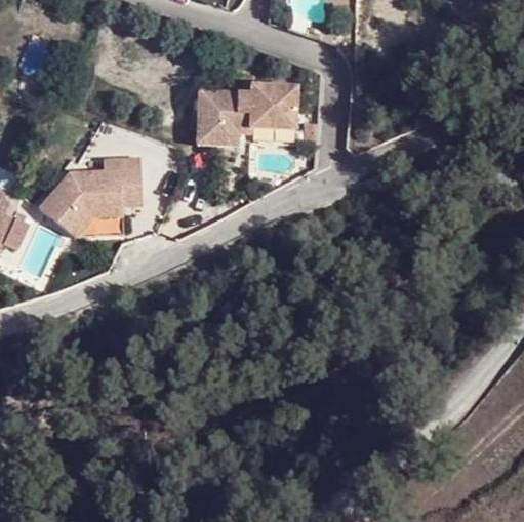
[(249,90),(196,88),(194,144),(214,145),(214,134),(237,135),(238,131),(238,114),(248,114),(248,127),(295,128),(296,83),(249,81),(249,90)]
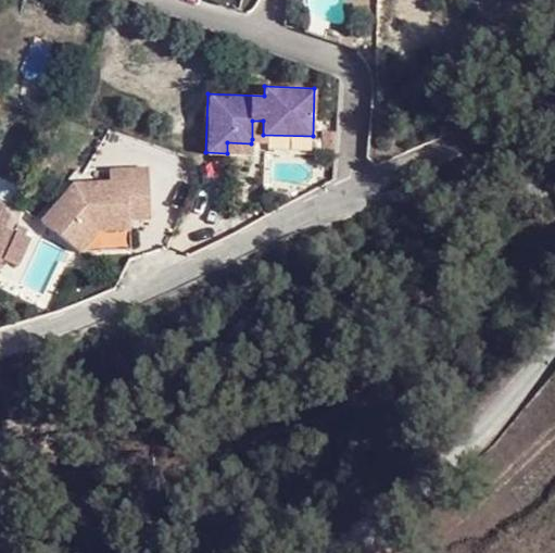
[(263,121),(252,121),(252,139),(263,140),(263,135),(263,121)]
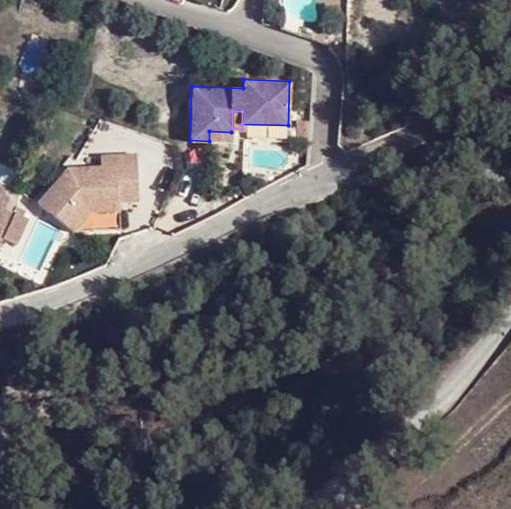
[(231,132),(209,131),(209,141),(231,141),(231,132)]
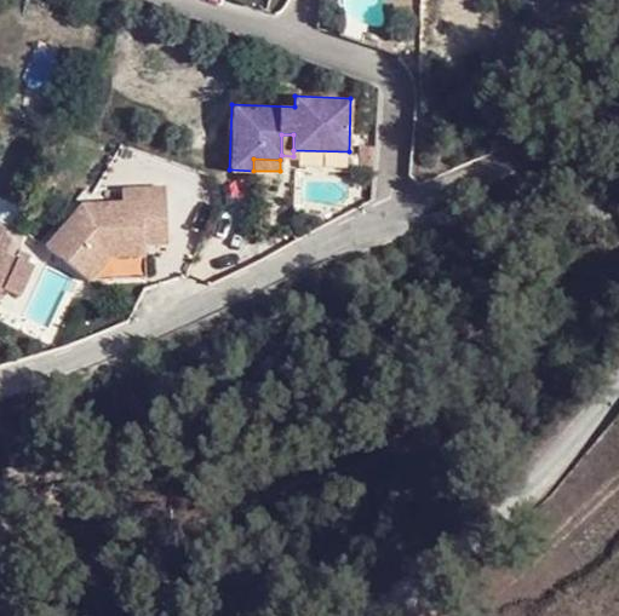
[(122,199),(81,201),(49,242),(90,276),(108,254),(145,251),(147,242),(171,240),(166,189),(143,191),(143,183),(121,185),(122,199)]
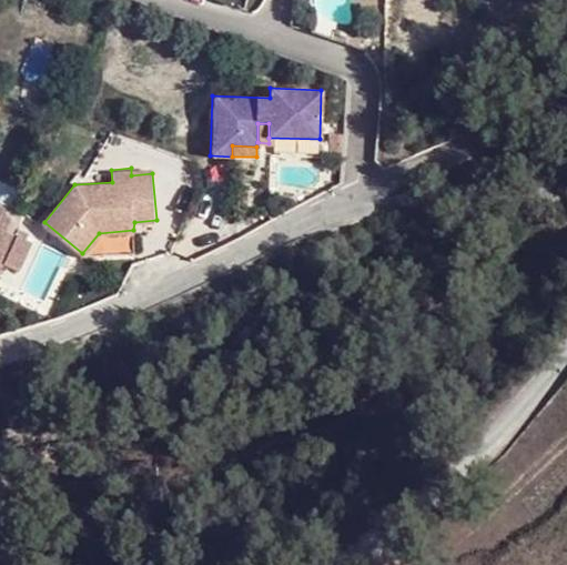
[(0,274),(6,262),(17,233),(0,225),(0,274)]
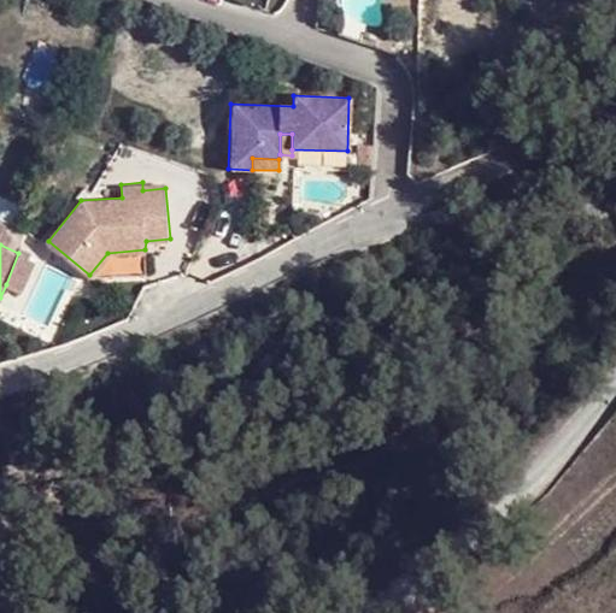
[(107,253),(89,275),(148,271),(145,249),(107,253)]
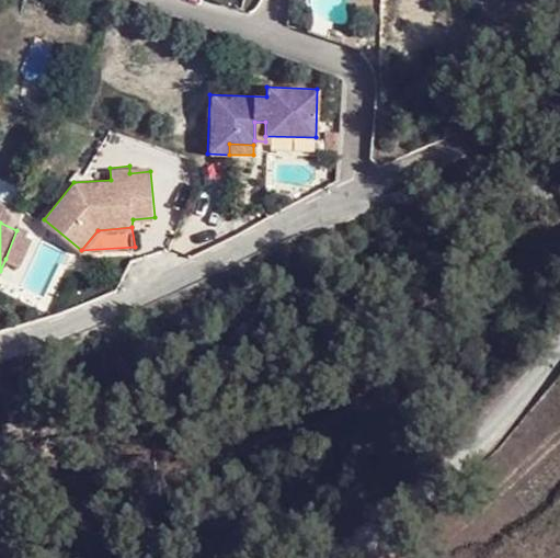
[(16,230),(6,259),(22,264),(34,236),(16,230)]
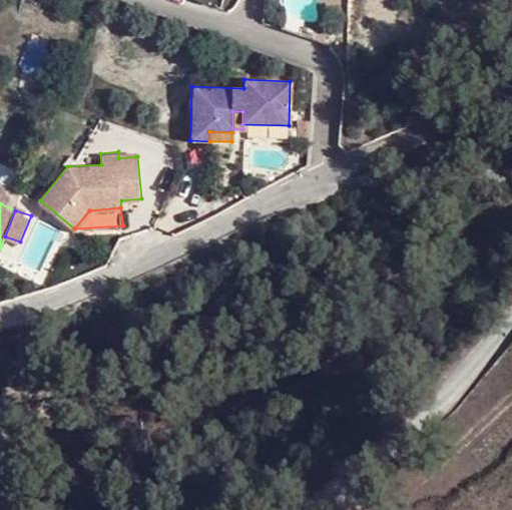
All buildings are outlined.
